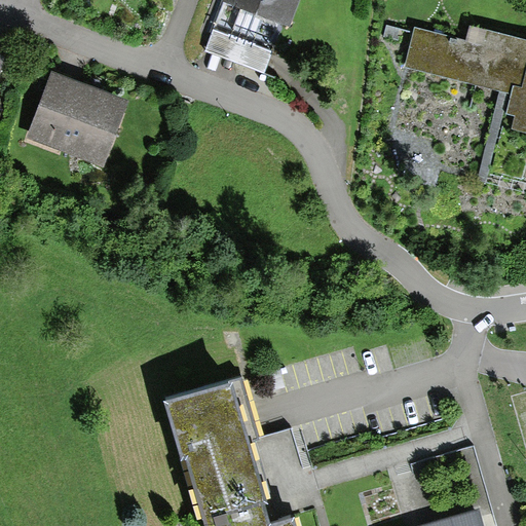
[(297,0),(221,0),(202,51),(268,76),(297,0)]
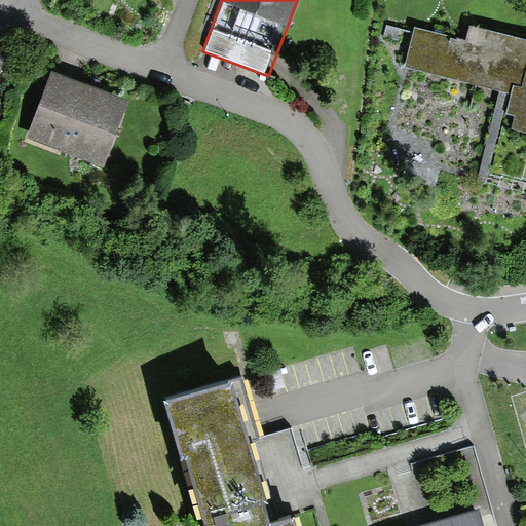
[(463,38),(413,27),(403,69),(508,92),(488,174),(519,181),(525,150),(525,38),(465,25),(463,38)]
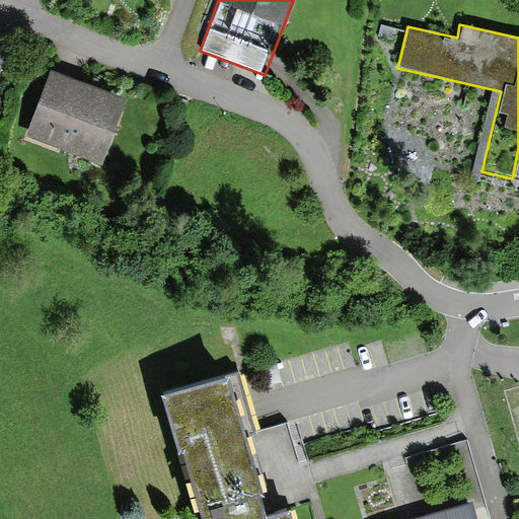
[(127,96),(50,70),(27,137),(103,163),(127,96)]
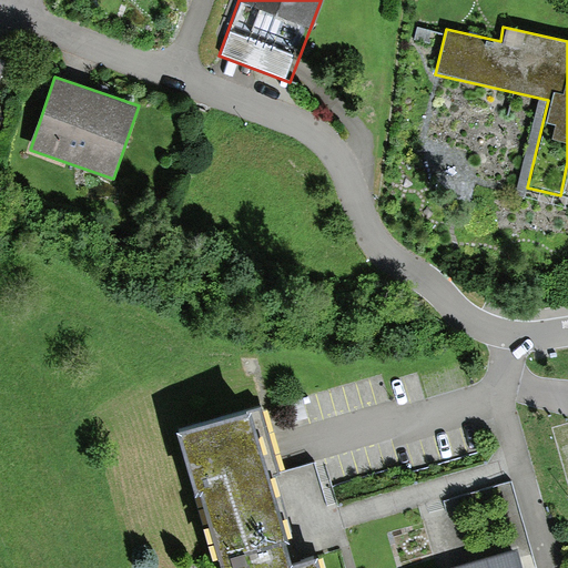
[(250,406),(176,426),(194,487),(201,485),(217,541),(214,541),(222,567),(318,567),(314,553),(291,559),(283,534),(290,533),(284,514),(281,515),(273,489),(277,488),(273,472),(269,473),(250,406)]
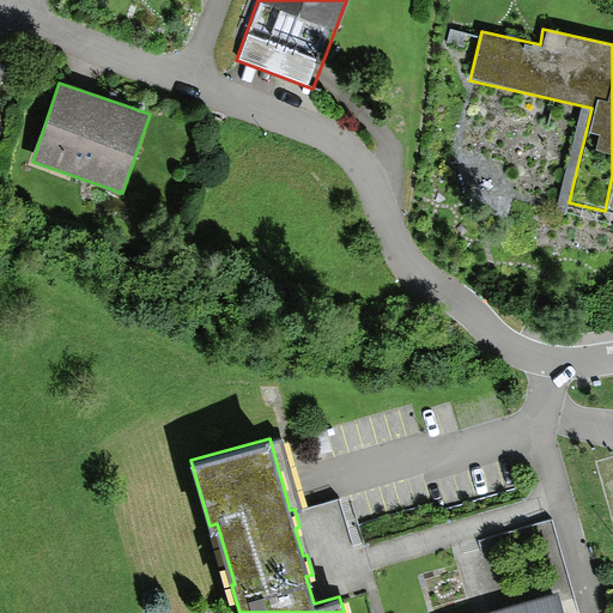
[(565,612),(558,587),(466,612),(565,612)]
